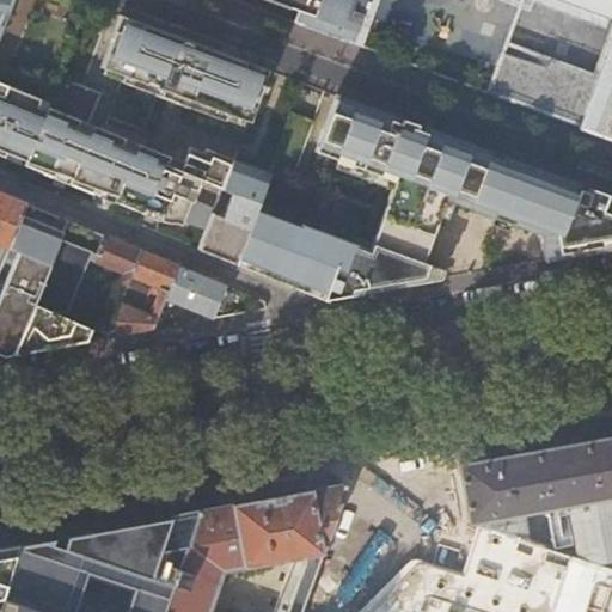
[(62,65),(65,59),(86,4),(77,0),(0,0),(0,68),(31,81),(53,90),(62,65)]
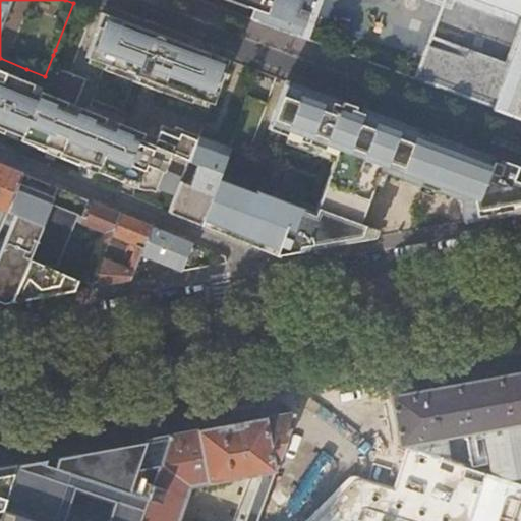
[(234,0),(252,6),(248,18),(269,26),(299,38),(312,0),(234,0)]
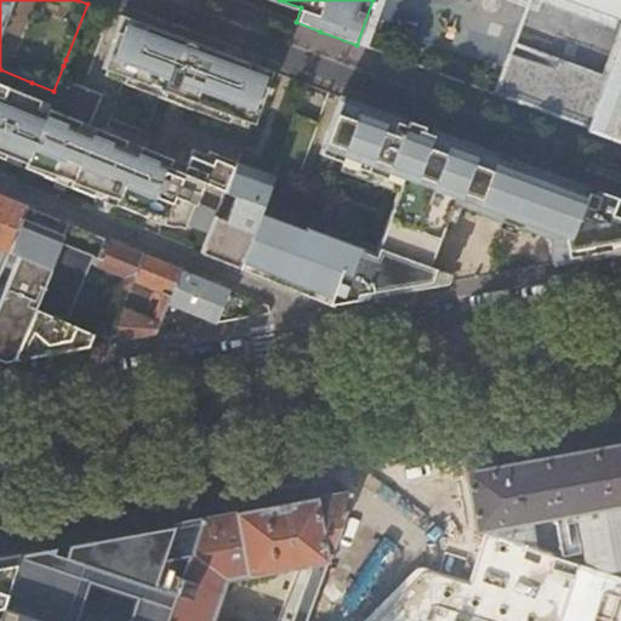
[(620,0),(551,0),(557,4),(567,7),(581,12),(584,7),(620,21),(620,64),(615,83),(545,60),(541,67),(507,53),(491,95),(543,114),(617,141),(620,142),(620,0)]
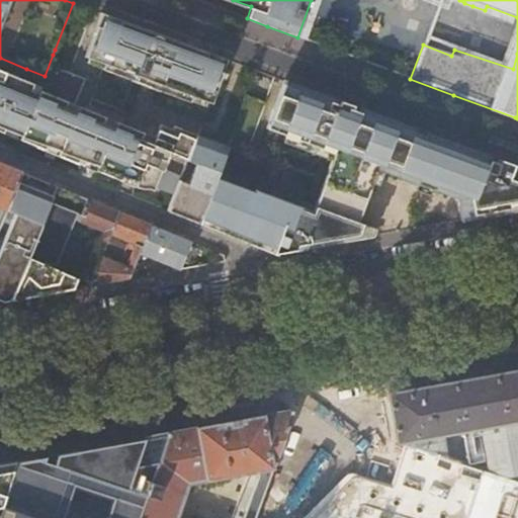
[(142,27),(101,13),(86,57),(105,64),(103,70),(135,81),(136,79),(160,88),(160,90),(191,102),(193,96),(209,102),(226,59),(195,48),(142,27)]
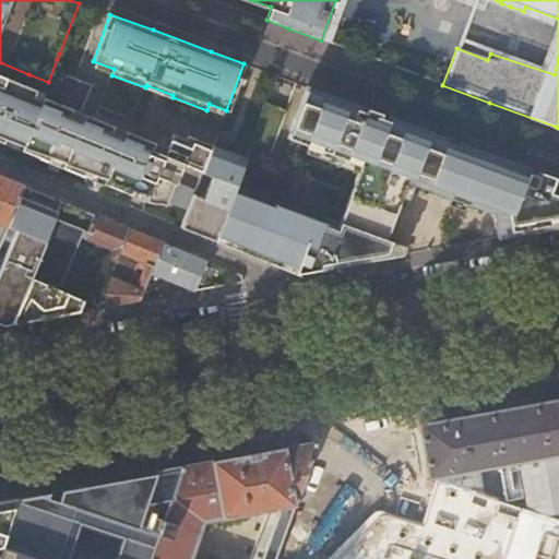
[(182,166),(203,174),(212,147),(193,140),(191,146),(170,139),(165,155),(43,106),(45,100),(35,97),(38,91),(0,74),(0,139),(4,142),(7,138),(25,145),(24,150),(38,155),(51,161),(52,156),(67,162),(64,166),(87,176),(93,177),(94,173),(108,178),(107,182),(128,191),(133,193),(135,190),(150,195),(147,201),(150,202),(151,202),(157,202),(162,202),(167,204),(168,201),(190,210),(193,199),(197,191),(176,183),(182,166)]
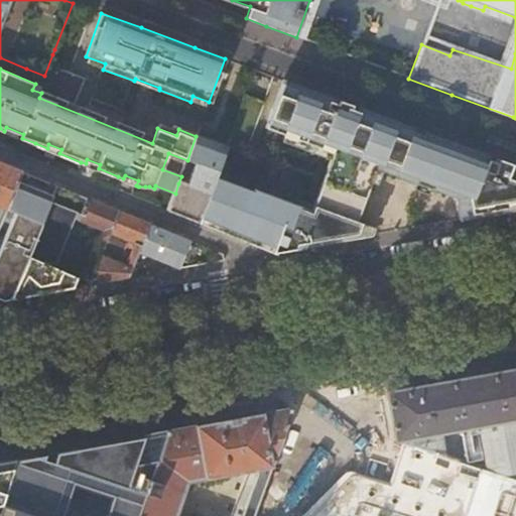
[(281,253),(371,237),(373,230),(355,224),(374,169),(465,203),(469,219),(515,210),(515,164),(499,158),(493,161),(486,158),(487,154),(471,149),(452,142),(431,135),(372,113),(327,96),(282,80),(264,129),(333,154),(311,216),(214,178),(197,224),(216,232),(237,240),(271,254),(281,253)]
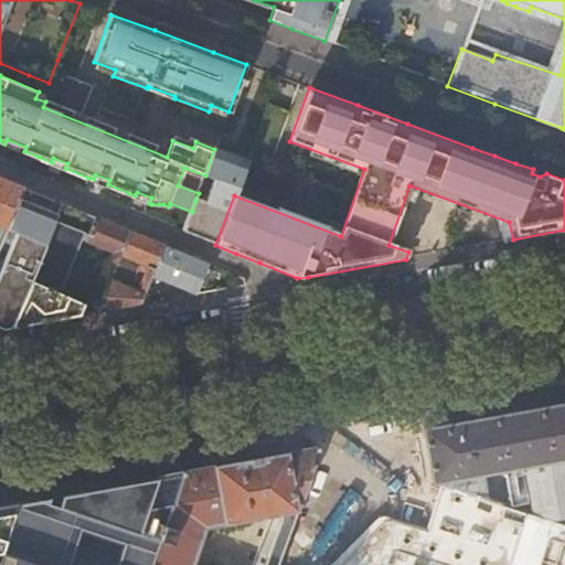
[(234,195),(247,162),(214,149),(205,176),(204,178),(214,182),(205,205),(195,201),(192,212),(184,232),(193,236),(215,245),(234,195)]
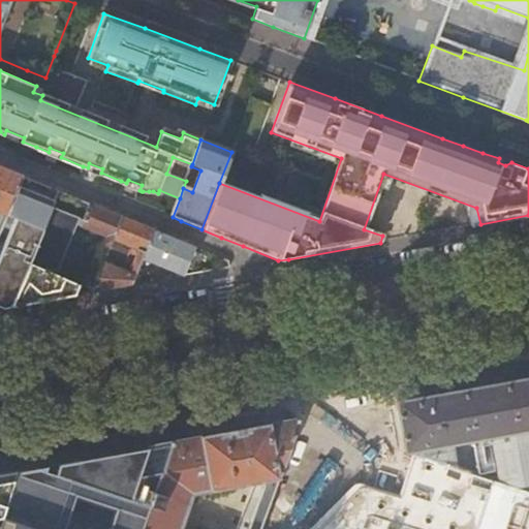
[(0,229),(1,227),(6,215),(12,200),(19,186),(22,176),(0,166),(0,229)]
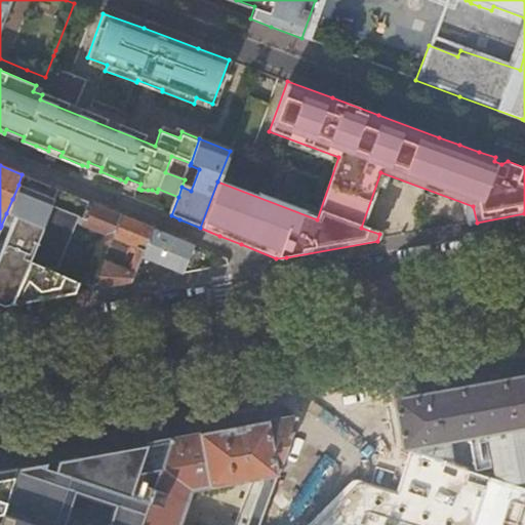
[(12,199),(6,213),(17,218),(0,261),(0,308),(1,309),(6,308),(9,307),(28,264),(30,265),(43,231),(49,212),(54,199),(28,189),(18,185),(12,199)]
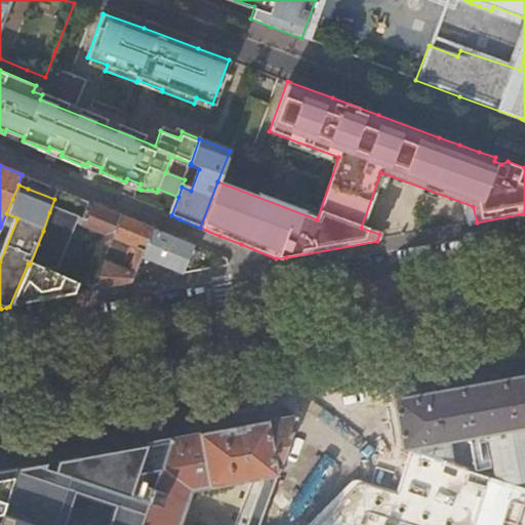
[(107,237),(103,245),(109,248),(122,215),(111,211),(57,190),(54,199),(49,212),(107,237)]
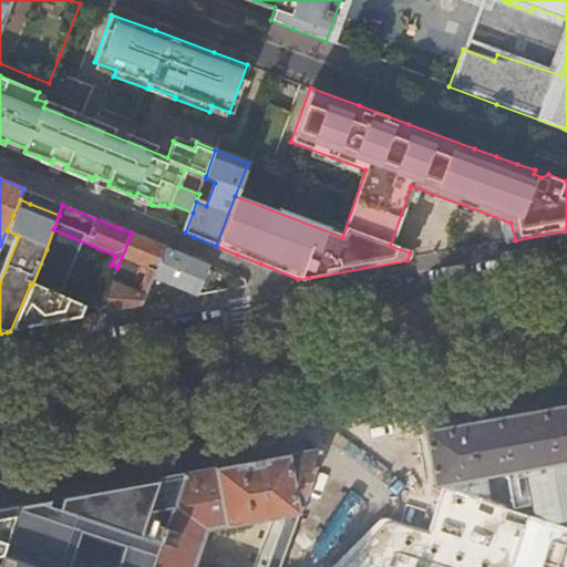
[(132,233),(117,268),(99,316),(123,311),(141,308),(166,246),(132,233)]
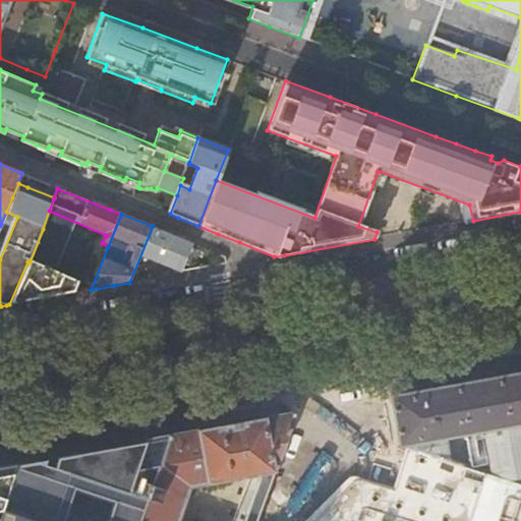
[(182,272),(194,243),(185,240),(153,226),(129,283),(168,276),(176,275),(177,270),(182,272)]
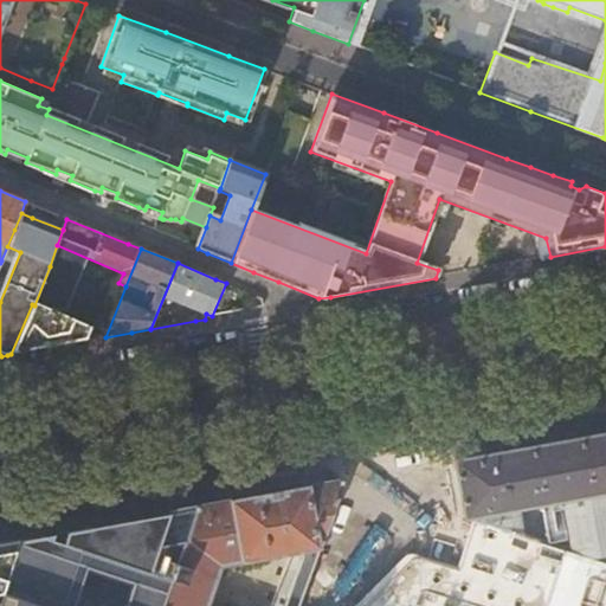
[(77,278),(50,266),(34,305),(49,311),(62,317),(77,278)]
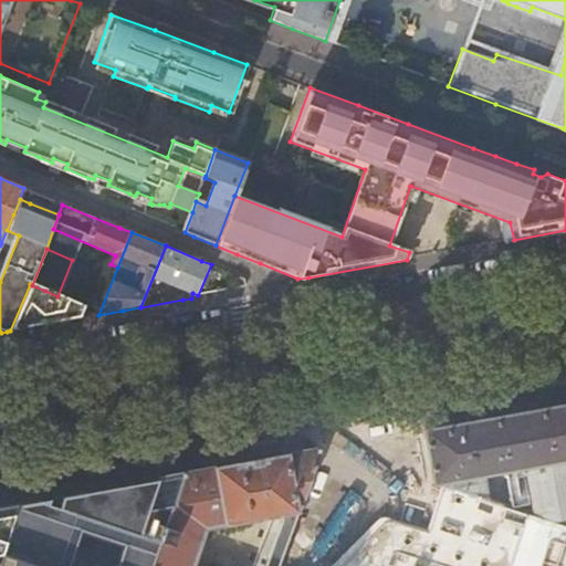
[(45,325),(76,318),(82,306),(58,296),(42,297),(45,291),(32,285),(30,284),(10,331),(45,325)]
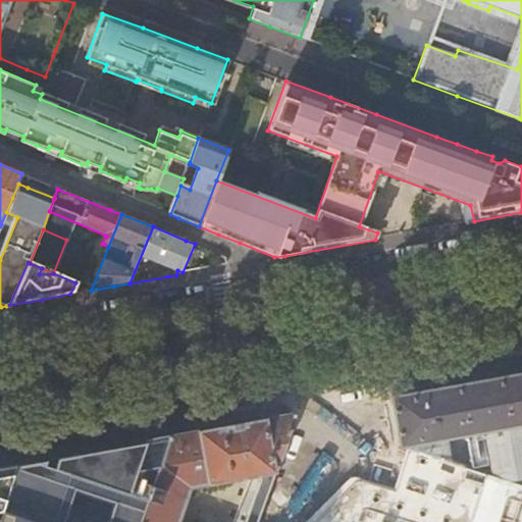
[(521,373),(390,398),(400,440),(409,444),(448,457),(445,432),(465,428),(471,463),(489,459),(491,471),(521,480),(521,373)]
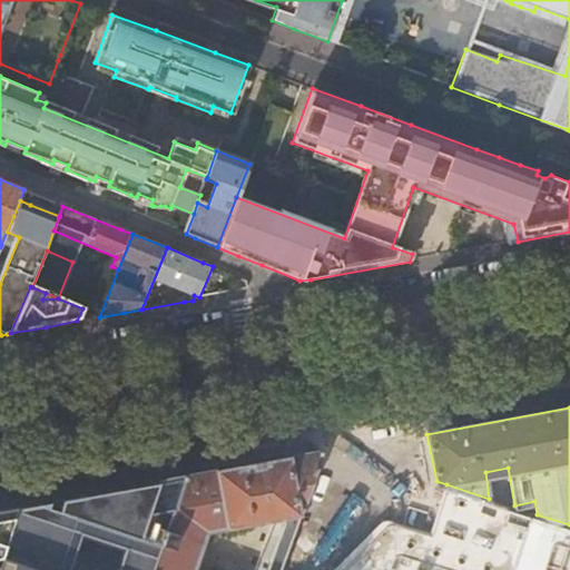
[(278,569),(321,452),(249,465),(174,479),(144,569),(278,569)]
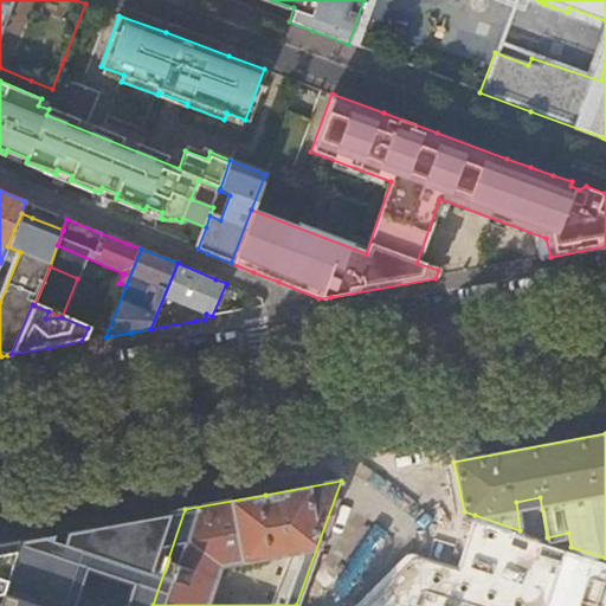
[(153,605),(185,509),(55,533),(14,540),(0,584),(0,605),(153,605)]
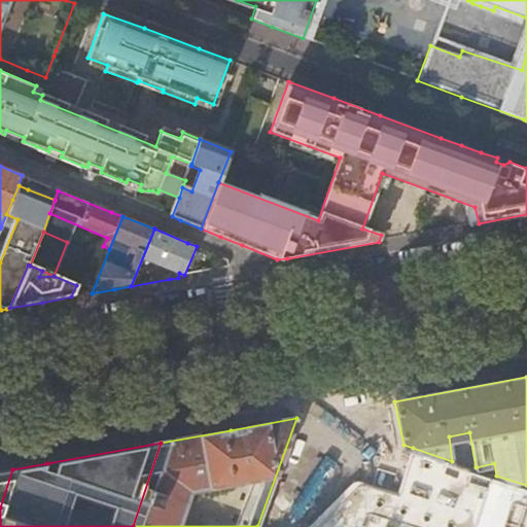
[(452,461),(413,448),(399,496),(364,483),(351,486),(307,526),(526,526),(526,485),(496,476),(476,467),(452,461)]
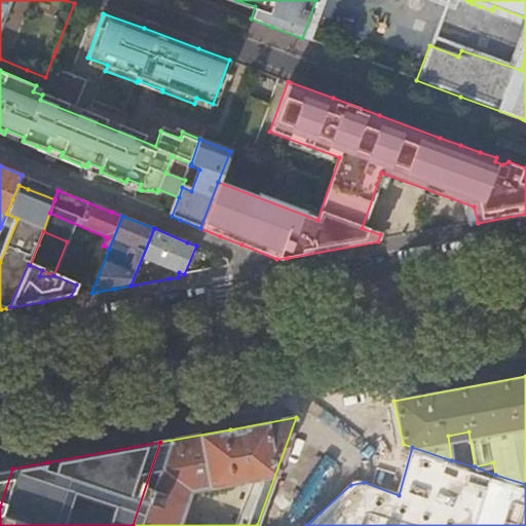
[(0,506),(12,468),(0,471),(0,506)]
